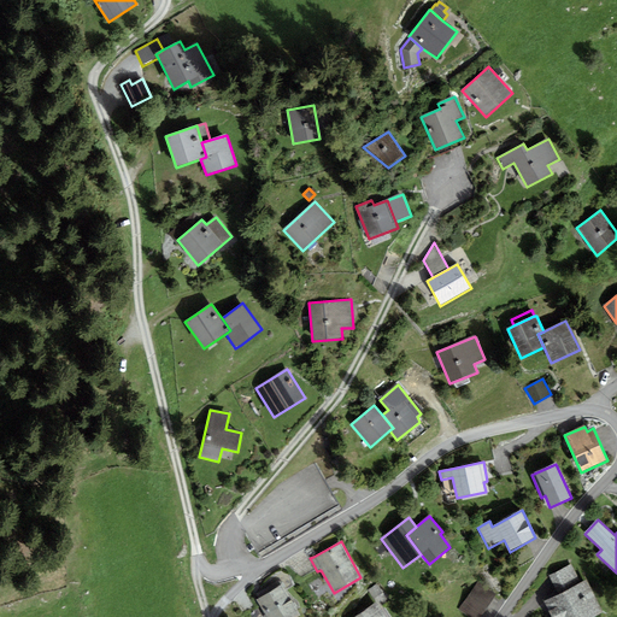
[(558,594),(581,583),(571,565),(550,576),(558,594)]
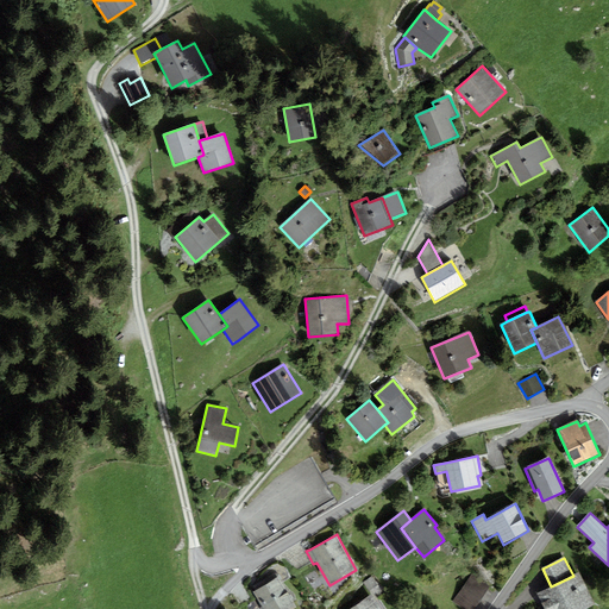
[(551,586),(537,594),(544,608),(588,608),(596,606),(579,572),(573,576),(551,586)]
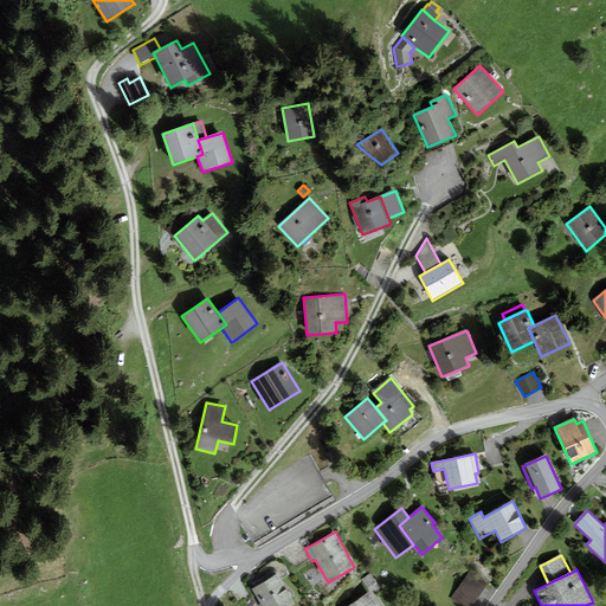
[(451,598),(461,605),(471,605),(489,584),(471,571),(451,598)]
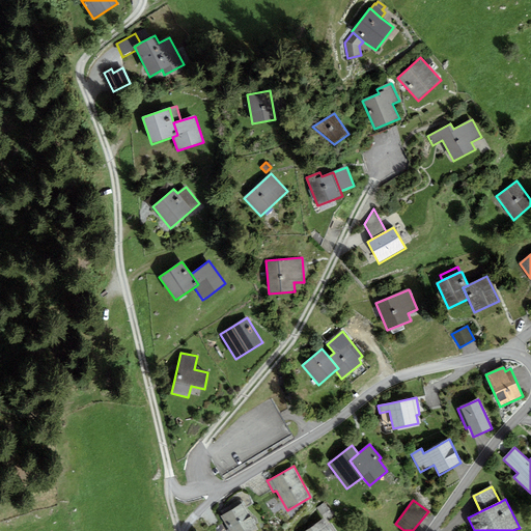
[(256,530),(258,530),(243,502),(220,515),(229,530),(256,530)]
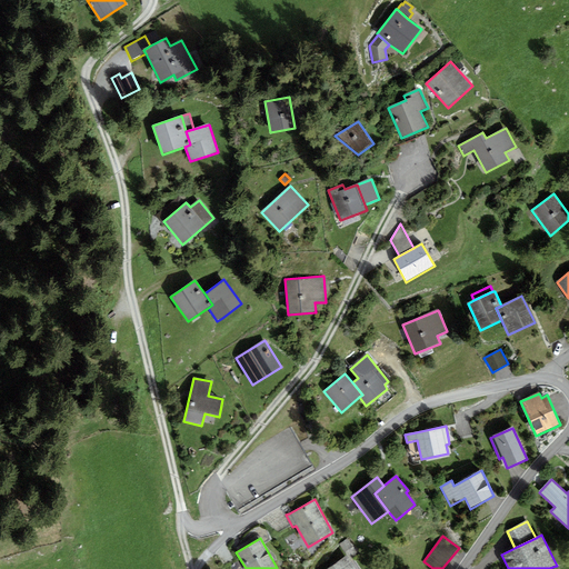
[(357,553),(348,539),(338,545),(346,557),(349,555),(351,557),(357,553)]
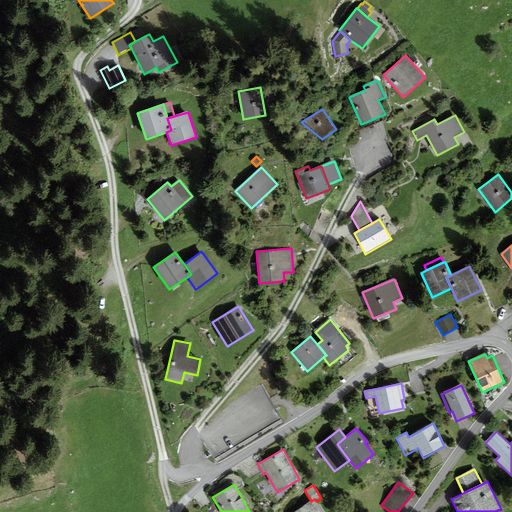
[(311,501),(294,511),(323,511),(316,501),(314,499),(311,501)]
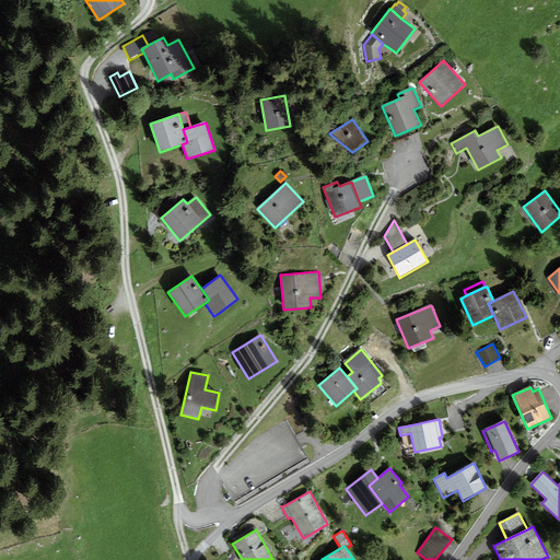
All buildings are outlined.
